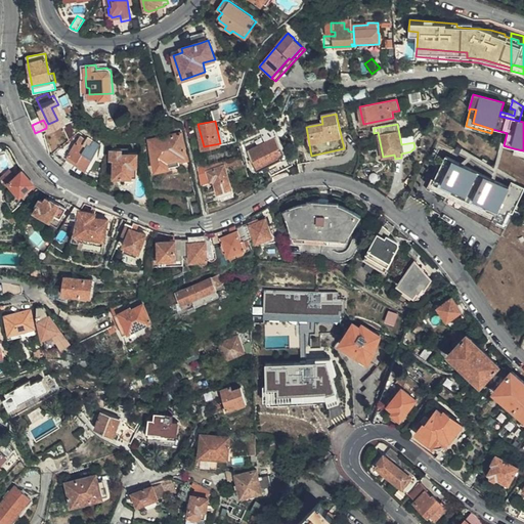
[(59,137),(54,128),(46,135),(53,143),(59,137)]
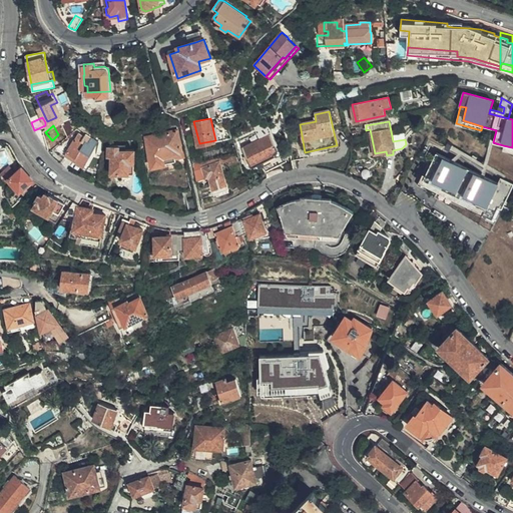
[(484,161),(454,145),(451,150),(458,154),(451,160),(454,162),(461,156),(482,167),(480,175),(484,176),(485,169),(487,163),(493,142),(496,130),(493,129),(484,161)]
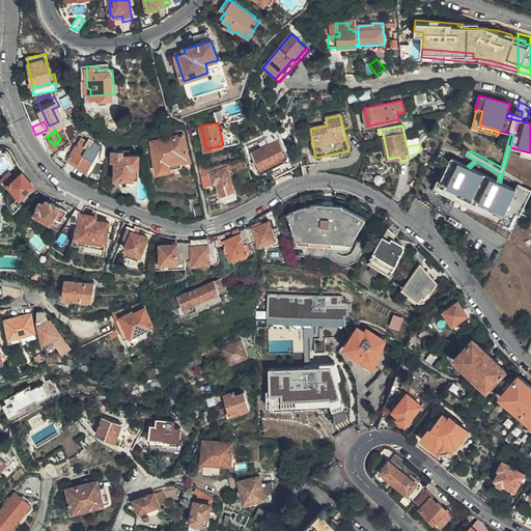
[(189,156),(184,135),(152,142),(159,173),(180,168),(183,165),(182,160),(185,159),(185,157),(189,156)]
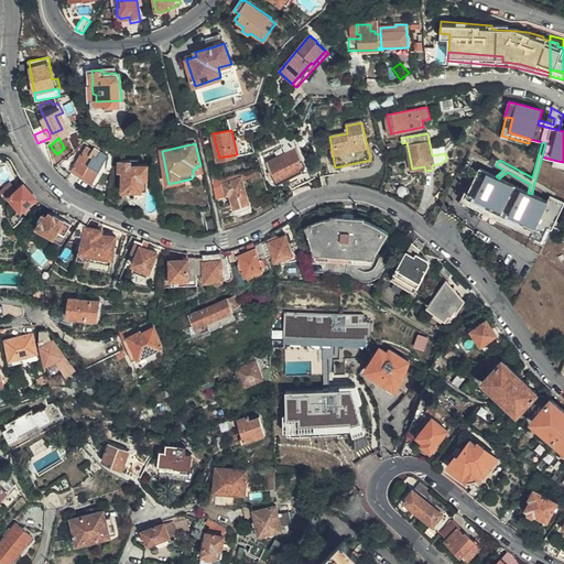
[(98,155),(94,153),(95,151),(87,147),(84,154),(82,154),(74,166),(95,180),(108,156),(100,152),(98,155)]
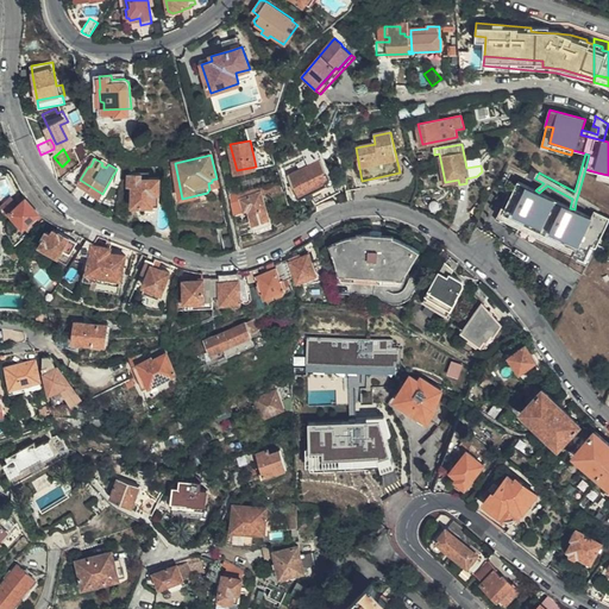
[(340,189),(328,162),(318,167),(318,164),(295,174),(303,194),(311,192),(318,206),(333,200),(330,194),(340,189)]
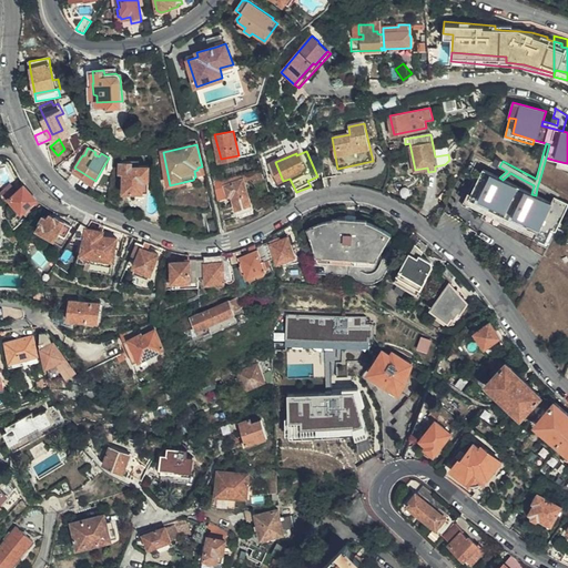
[(493,163),(499,166),(503,161),(497,158),(493,163)]
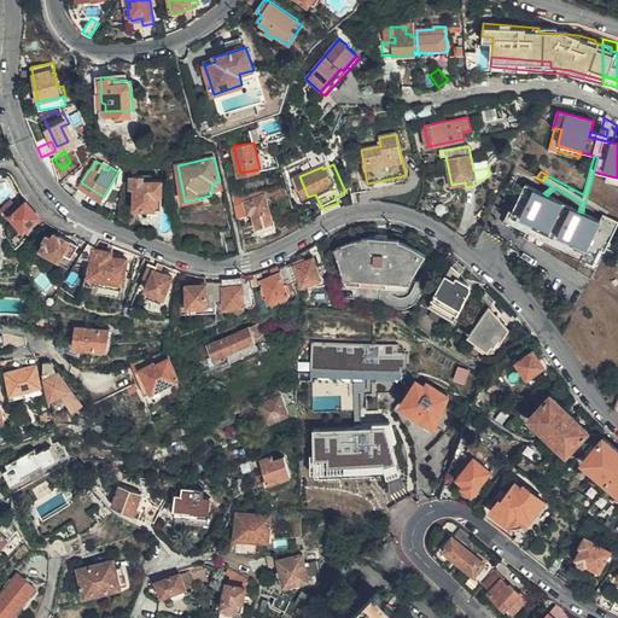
[(130,176),(130,186),(135,187),(135,196),(135,207),(162,208),(163,182),(150,182),(150,176),(130,176)]
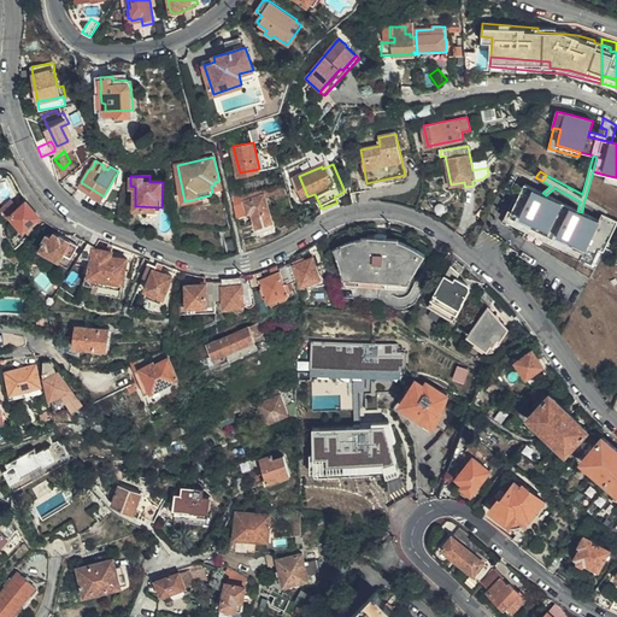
[(278,198),(289,194),(286,186),(274,188),(278,198)]
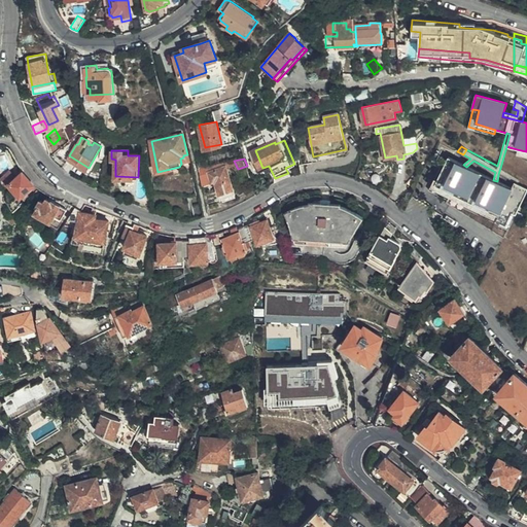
[(234,188),(225,167),(209,172),(212,181),(216,180),(220,194),(234,188)]
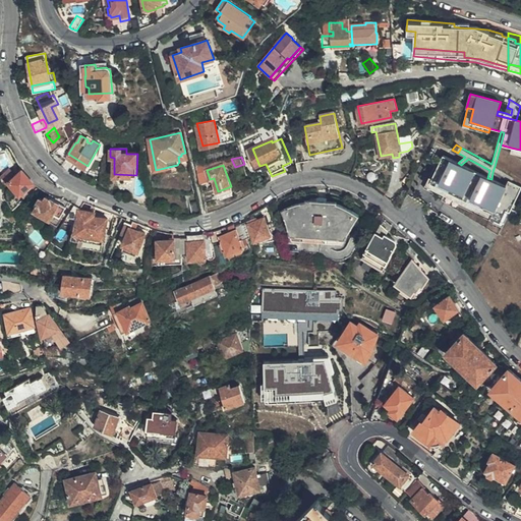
[(430,182),(438,168),(435,167),(423,188),(436,194),(435,196),(498,235),(511,212),(507,210),(502,220),(491,215),(493,214),(430,182)]
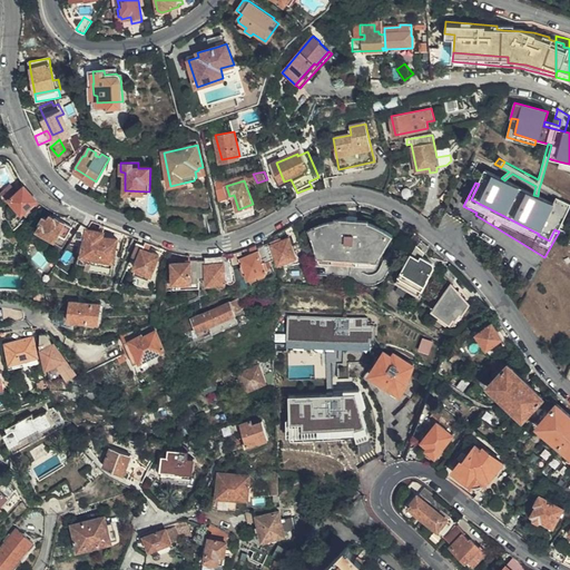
[(30,215),(37,208),(32,204),(37,199),(25,186),(10,199),(22,213),(26,210),(30,215)]
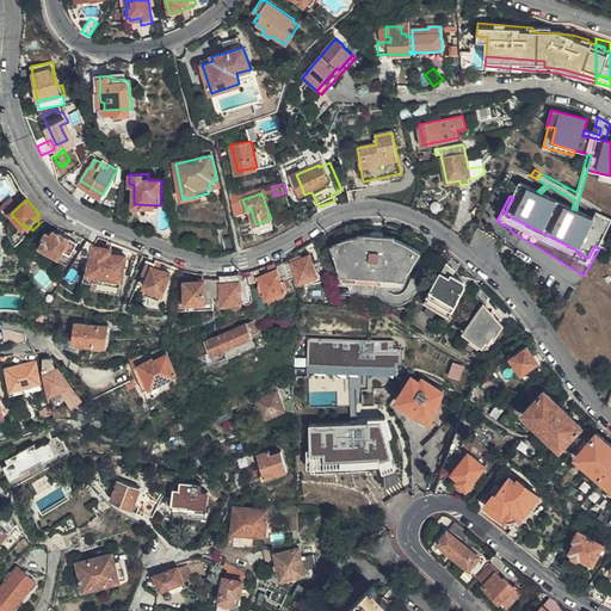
[(153,229),(154,213),(144,211),(143,228),(153,229)]
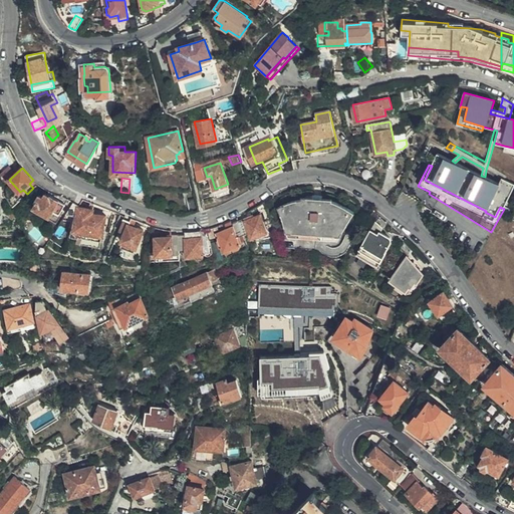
[(238,196),(250,190),(248,183),(235,190),(238,196)]
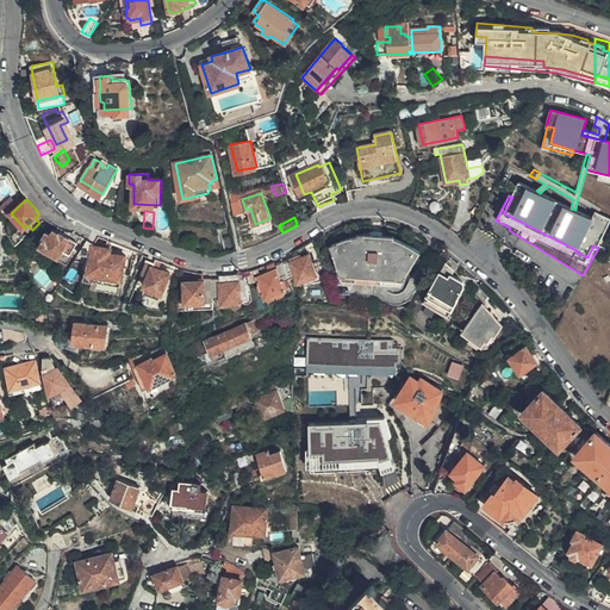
[(271,230),(260,234),(265,242),(279,235),(282,232),(279,225),(271,230)]
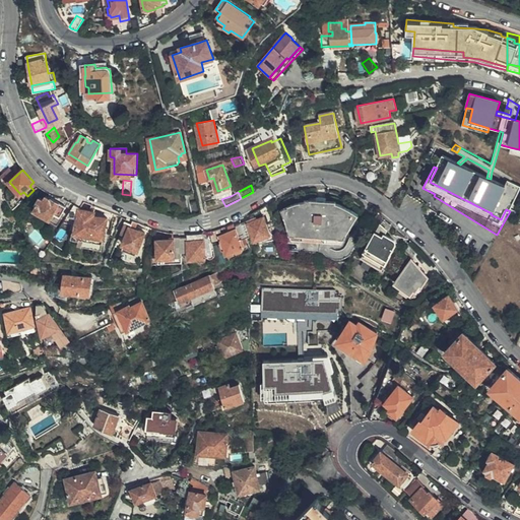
[(60,216),(66,206),(47,195),(44,199),(40,197),(38,201),(40,202),(36,209),(50,217),(54,213),(60,216)]
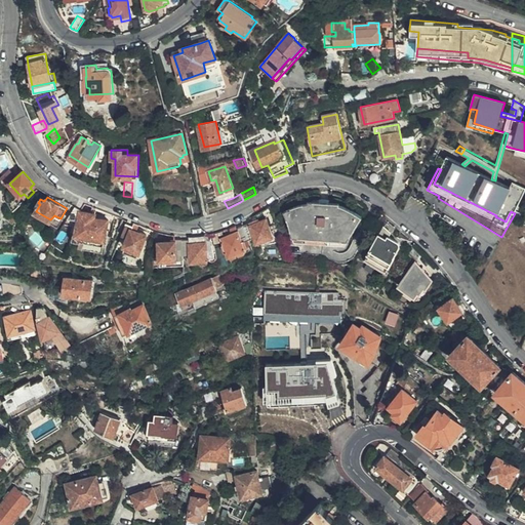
[(217,202),(206,205),(208,212),(208,214),(221,211),(228,208),(224,201),(217,202)]
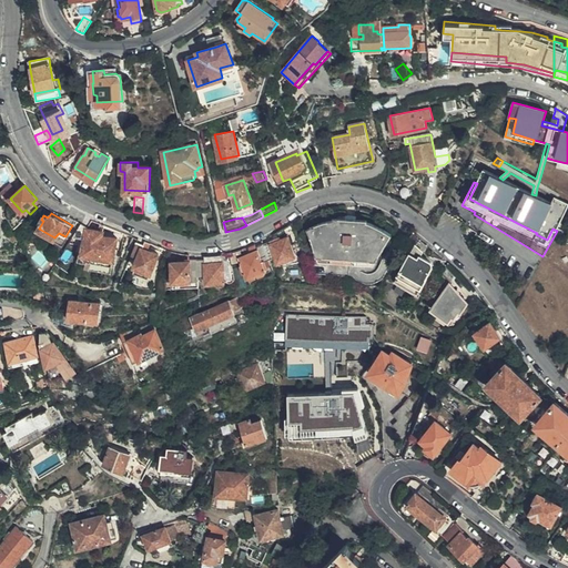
[(208,221),(210,234),(221,233),(217,219),(208,221)]
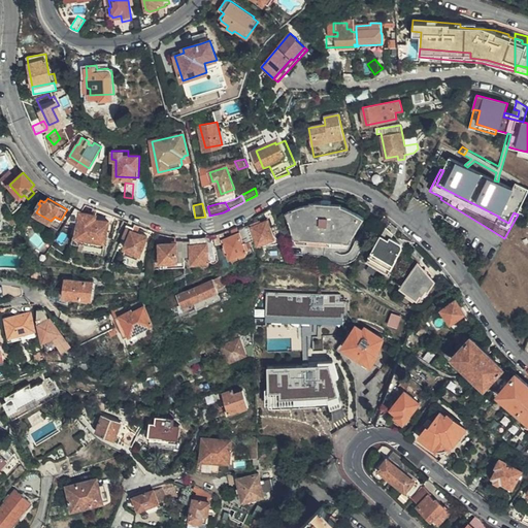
[(76,207),(68,220),(78,222),(77,235),(74,235),(72,242),(80,244),(79,249),(102,253),(104,241),(105,241),(108,222),(101,221),(96,220),(96,216),(80,212),(80,210),(76,207)]
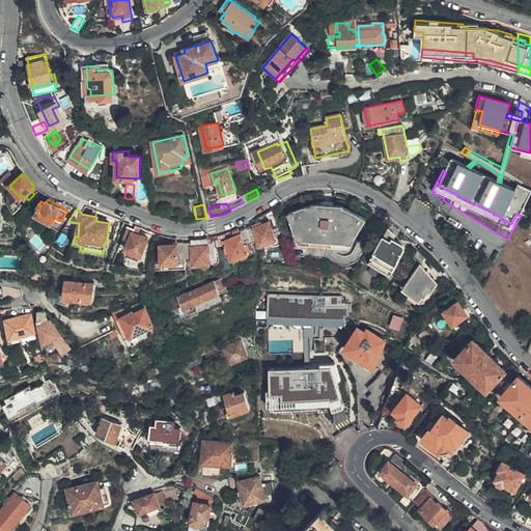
[(357,238),(364,226),(354,219),(342,215),(334,213),(326,212),(315,212),(305,214),(296,216),(288,219),(294,232),(300,232),(299,242),(350,247),(351,238),(357,238)]
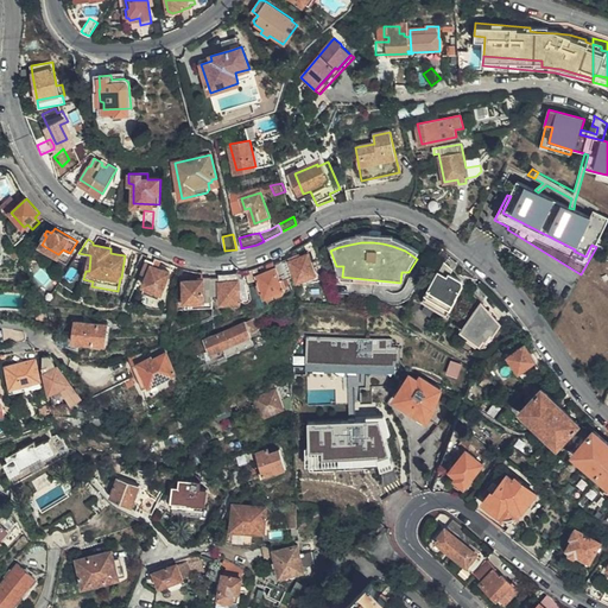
[(462,285),(462,283),(461,280),(450,273),(453,268),(445,264),(449,258),(442,252),(434,265),(442,270),(423,304),(445,316),(455,301),(455,298),(462,285)]
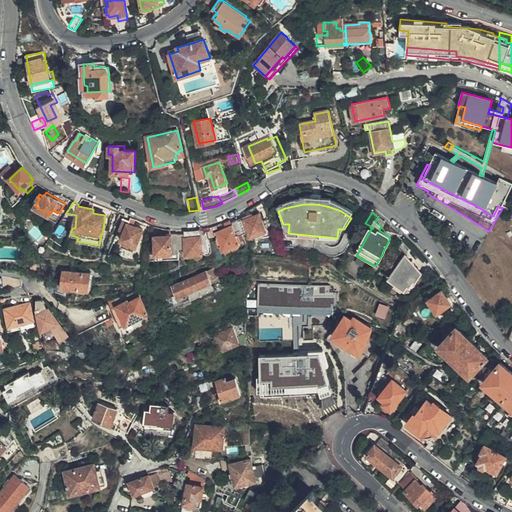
[(244,218),(237,221),(242,234),(248,231),(250,236),(252,235),(265,231),(259,214),(245,220),(244,218)]
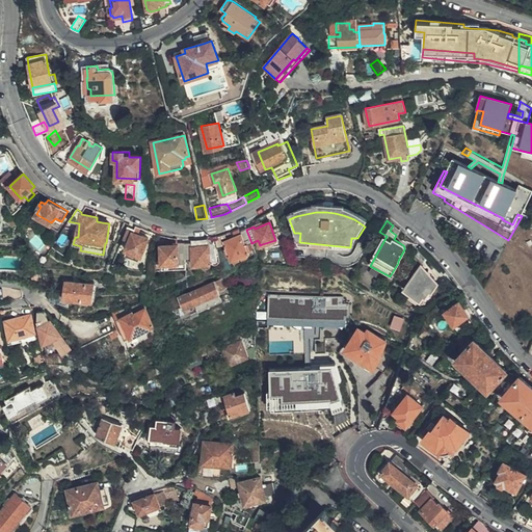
[(129,227),(123,239),(129,241),(126,249),(141,256),(148,239),(133,233),(134,229),(129,227)]
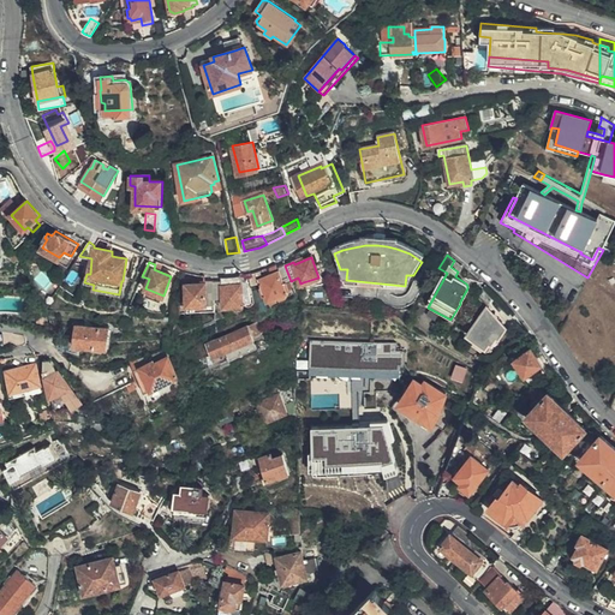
[(31,279),(23,263),(18,267),(27,280),(31,279)]
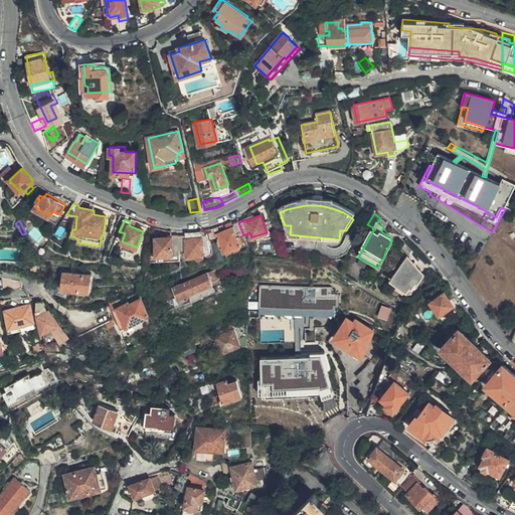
[(243,235),(238,222),(232,224),(233,227),(218,233),(225,249),(240,243),(238,237),(243,235)]
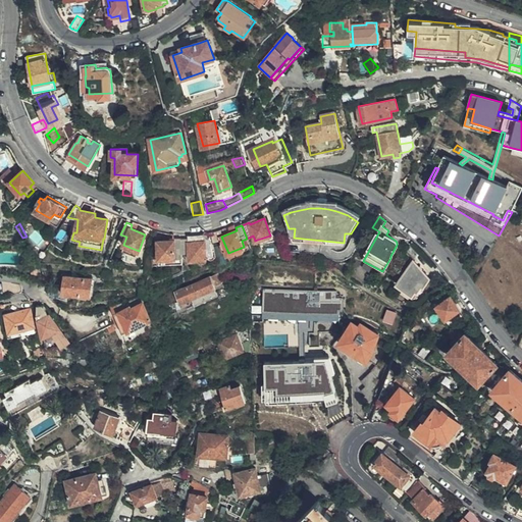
[(205,241),(213,240),(212,233),(202,235),(189,235),(189,239),(189,242),(205,241)]
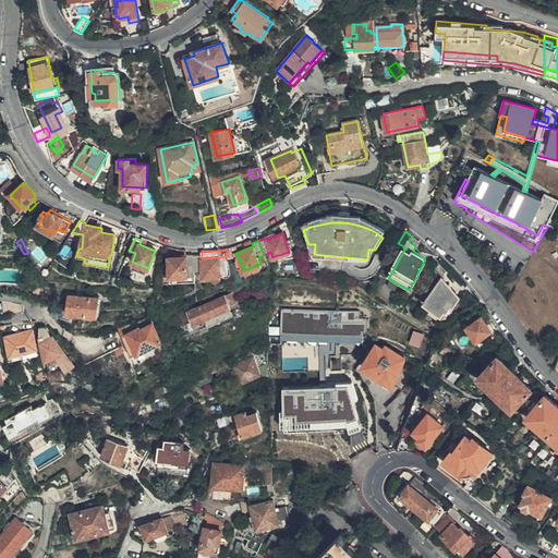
[(203,277),(221,276),(219,257),(202,258),(202,255),(194,255),(194,264),(195,270),(203,269),(203,277)]
